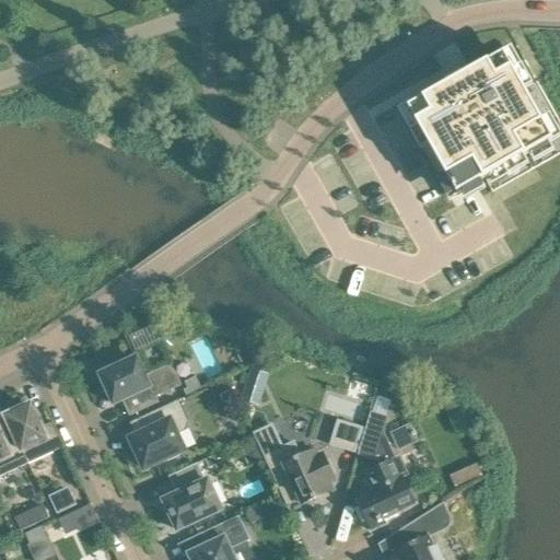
[(447,85),(408,108),(457,195),(476,184),(485,178),(487,178),(552,140),(504,55),(504,54),(503,54),(473,71),(464,76),(461,70),(444,79),(447,85)]
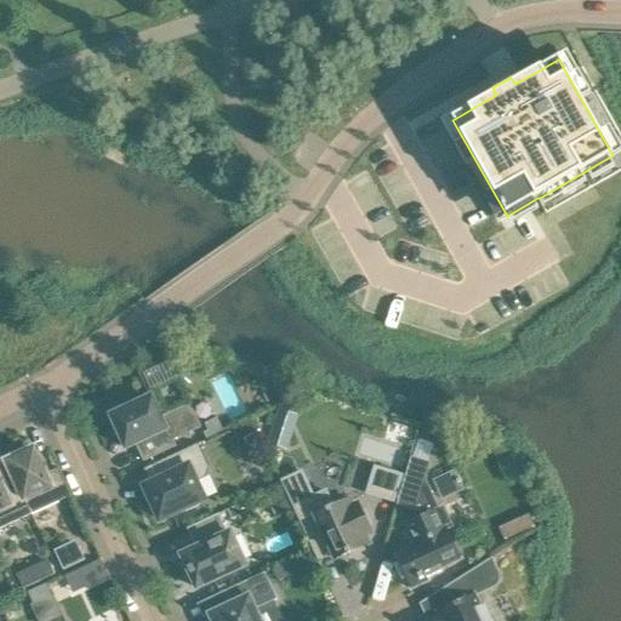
[(200,427),(193,410),(184,406),(161,417),(152,397),(148,399),(146,394),(114,410),(117,414),(113,416),(127,448),(137,443),(144,460),(175,445),(172,440),(200,427)]
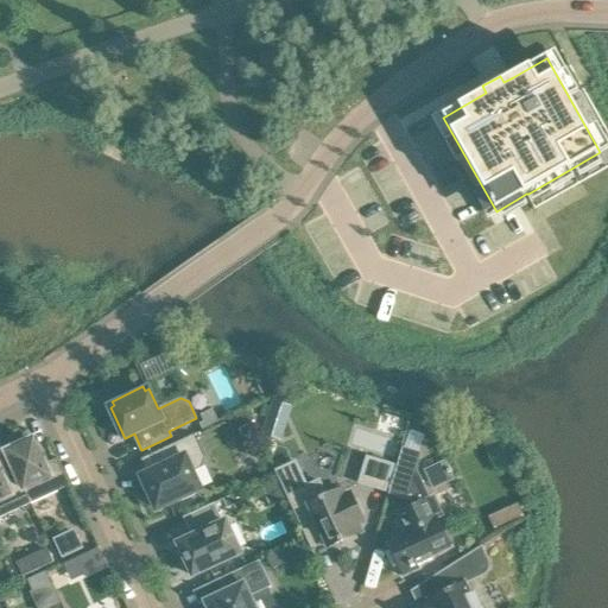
[(203,422),(200,424),(202,430),(219,422),(213,409),(201,415),(203,422)]
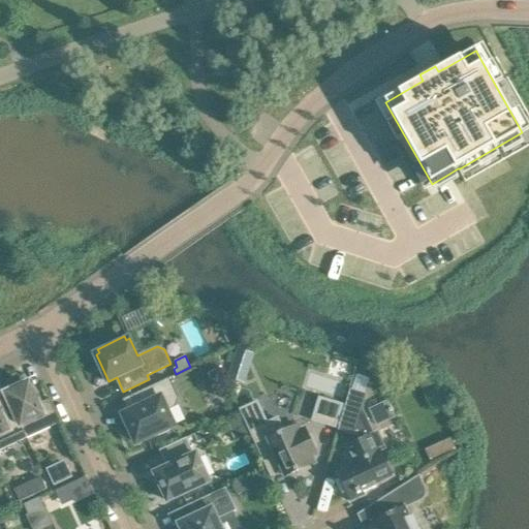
[(214,356),(198,365),(201,372),(208,373),(219,368),(218,365),(214,356)]
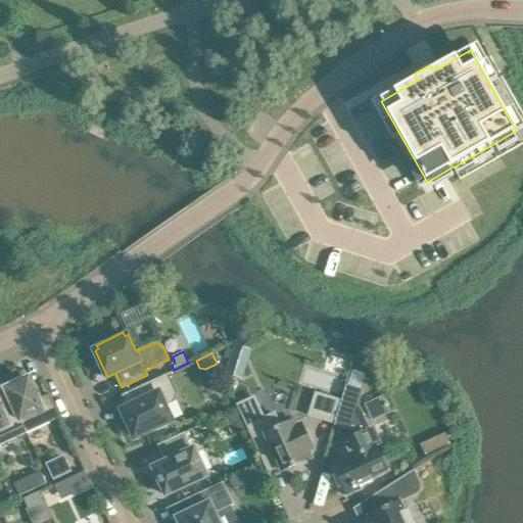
[(353,370),(348,386),(361,389),(365,374),(353,370)]
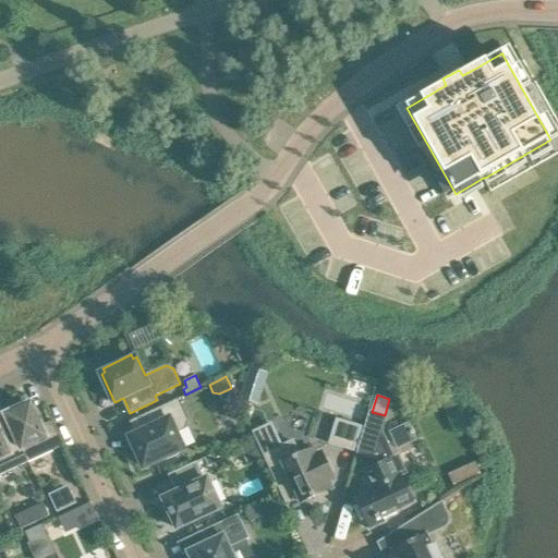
[(145,431),(130,437),(144,466),(165,458),(166,460),(182,452),(181,450),(183,448),(177,433),(184,428),(189,419),(178,398),(138,416),(145,431)]
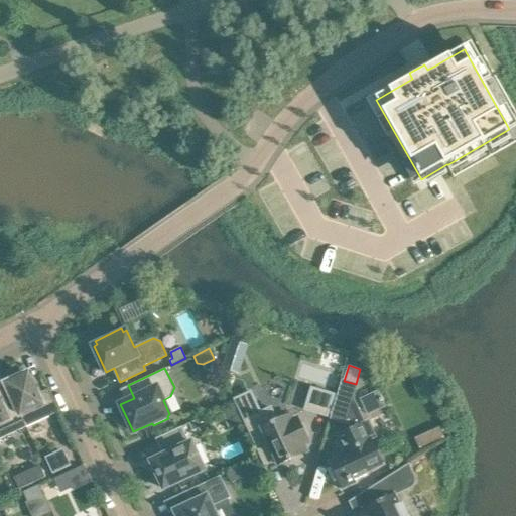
[(15,404),(26,427),(59,412),(49,389),(38,394),(29,374),(22,377),(19,371),(5,377),(5,376),(3,377),(16,404),(15,404)]
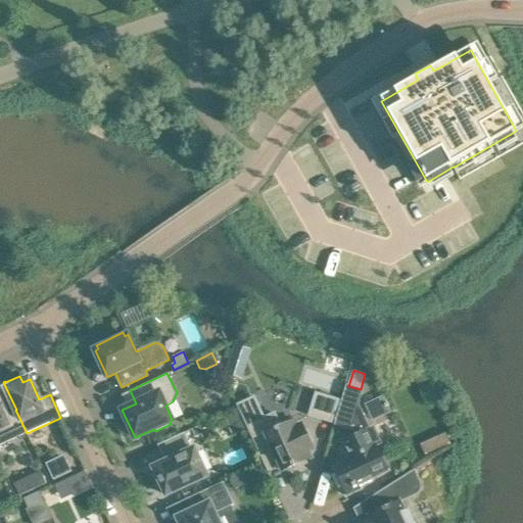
[(335,472),(333,476),(336,483),(340,483),(346,495),(361,489),(360,486),(371,481),(371,480),(389,471),(377,445),(380,443),(373,427),(369,429),(358,405),(362,390),(361,389),(348,386),(346,385),(341,401),(335,424),(334,424),(350,429),(351,424),(355,434),(342,441),(349,457),(342,460),(344,464),(334,469),(335,472)]
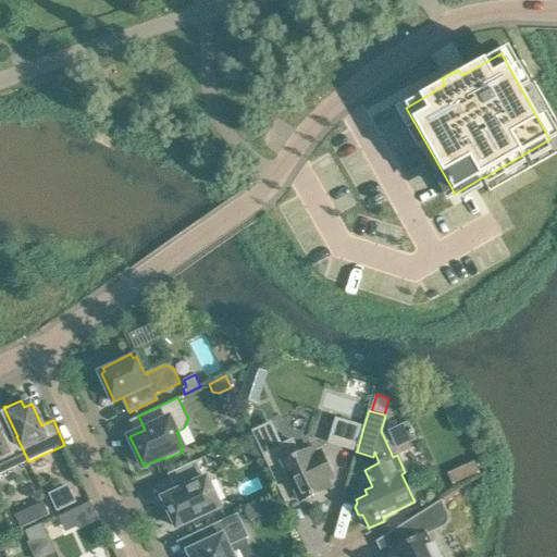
[(336,420),(330,443),(357,452),(363,428),(336,420)]
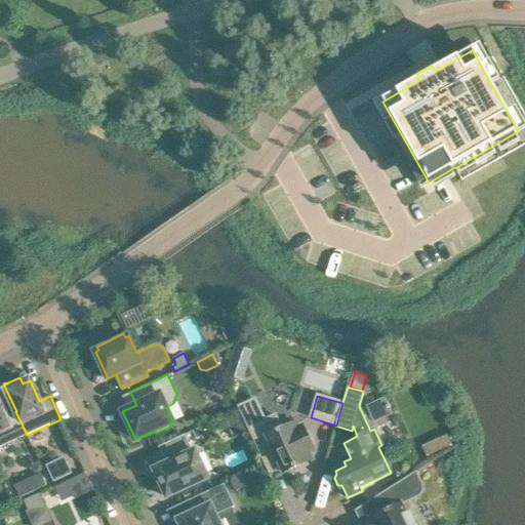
[(385,397),(365,406),(373,423),(393,414),(385,397)]
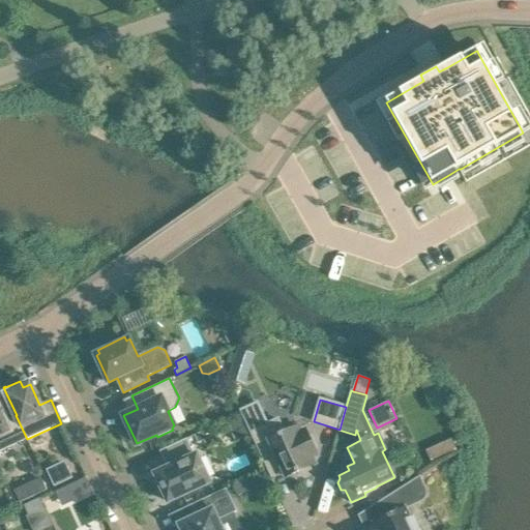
[(267,424),(257,403),(240,411),(270,476),(284,470),(287,477),(298,472),(299,475),(311,470),(310,467),(315,464),(313,459),(318,455),(315,448),(318,447),(312,436),(308,437),(305,430),(300,433),(297,427),(285,433),(278,419),(267,424)]
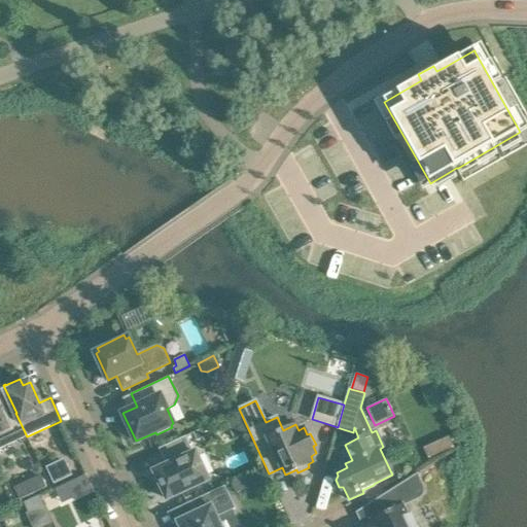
[(15,413),(10,415),(5,418),(0,407),(0,449),(27,436),(15,413)]
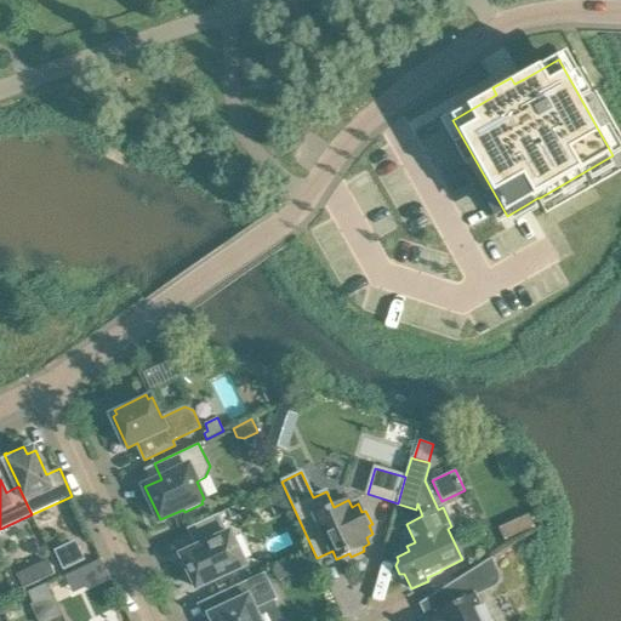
[(291,510),(281,488),(266,494),(269,503),(281,513),(291,510)]
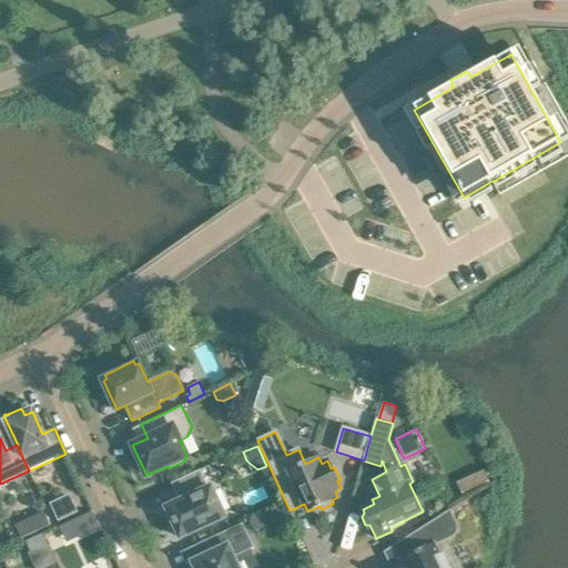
[(229,468),(224,459),(209,466),(212,475),(229,468)]
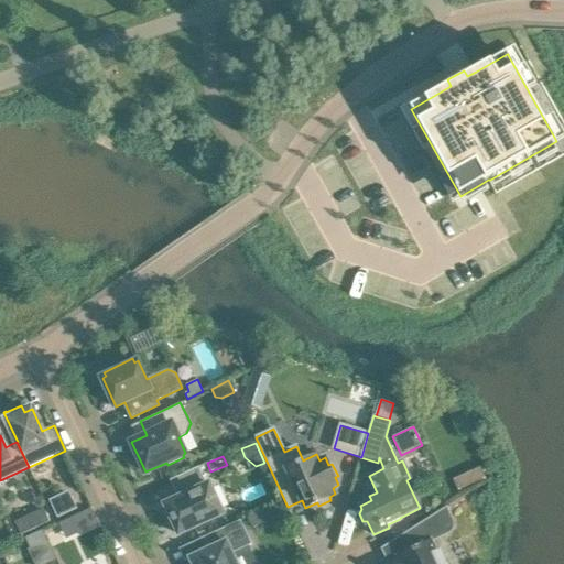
[(179,498),(165,505),(179,534),(223,513),(201,466),(170,480),(179,498)]
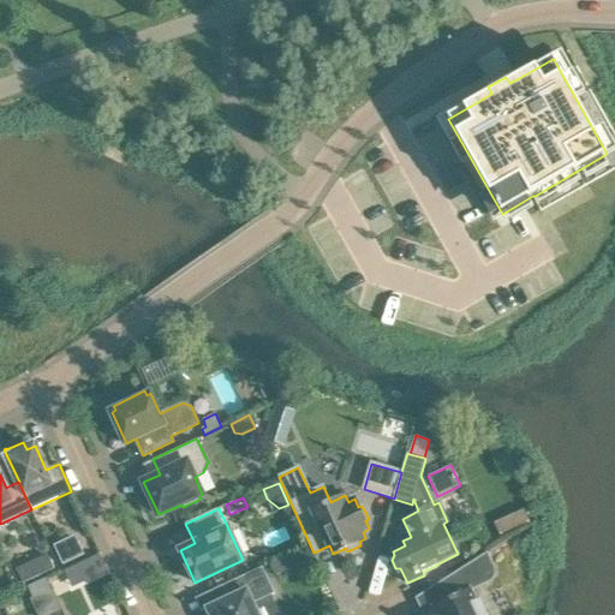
[(77,539),(55,549),(63,565),(83,555),(77,539)]
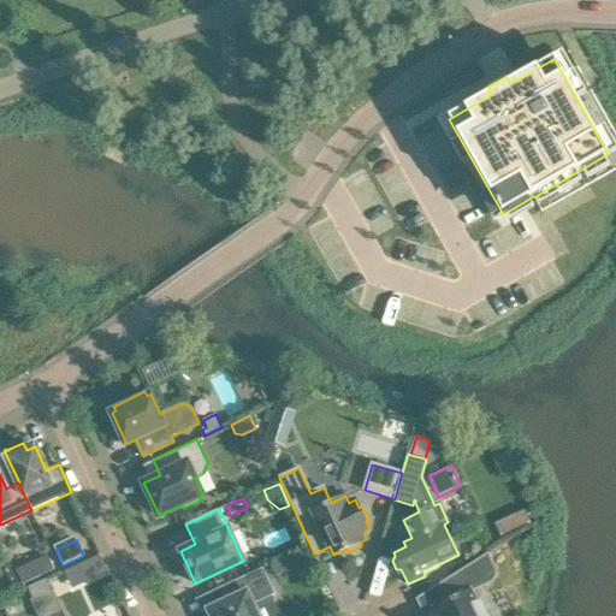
[(487,615),(480,599),(475,600),(473,596),(472,592),(474,591),(490,584),(491,582),(492,581),(493,580),(495,579),(495,578),(496,576),(496,575),(496,574),(496,573),(496,572),(496,570),(496,569),(495,568),(495,567),(489,555),(487,552),(432,590),(439,605),(434,608),(437,612),(427,615),(487,615)]
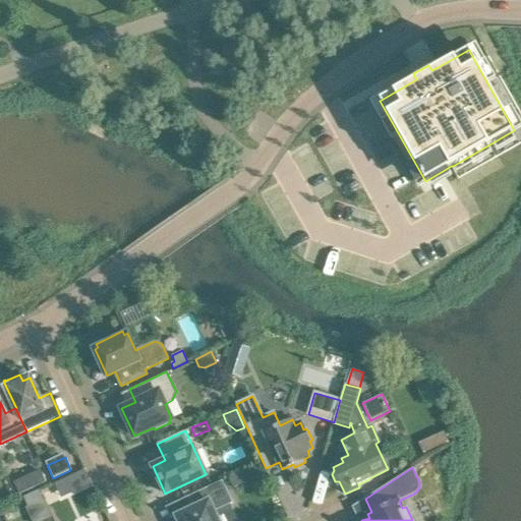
[(40,470),(14,482),(19,495),(45,482),(40,470)]
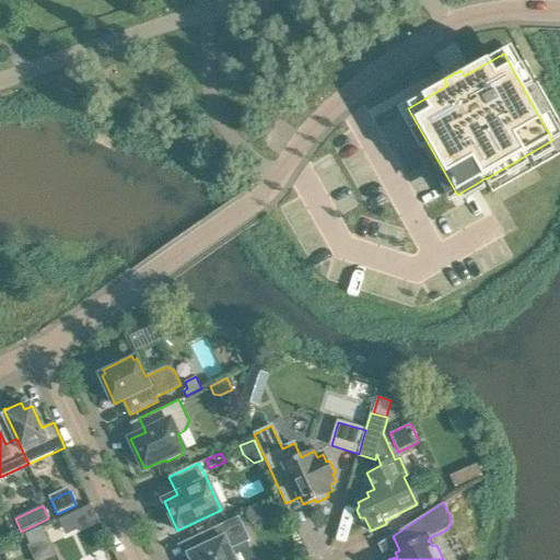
[(258,508),(246,514),(251,524),(263,518),(258,508)]
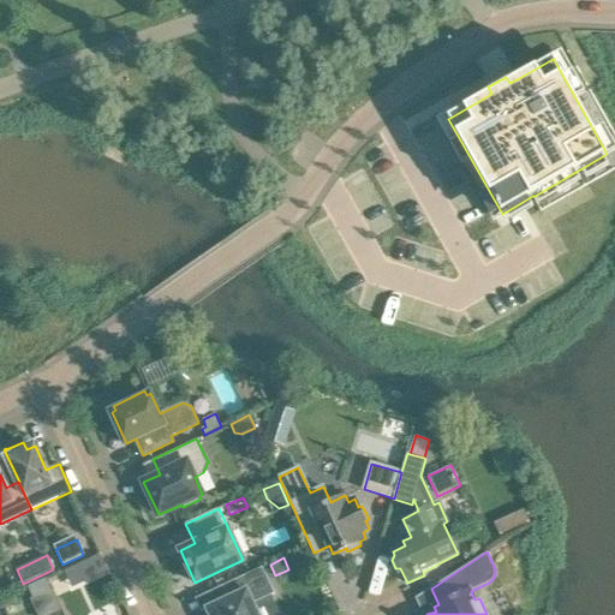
[(221,603),(208,609),(210,614),(258,614),(252,603),(275,593),(262,567),(214,590),(221,603)]
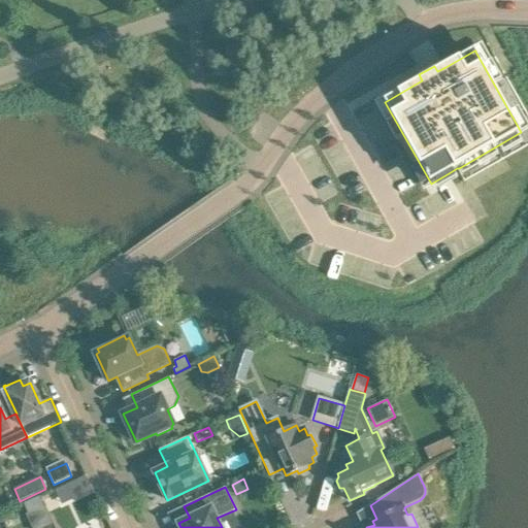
[(44,506),(39,497),(24,504),(28,514),(44,506)]
